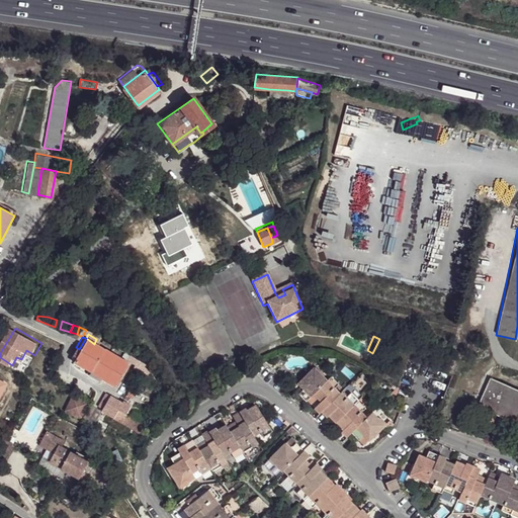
[(76,354),(73,360),(90,370),(103,348),(94,344),(86,338),(79,349),(76,354)]
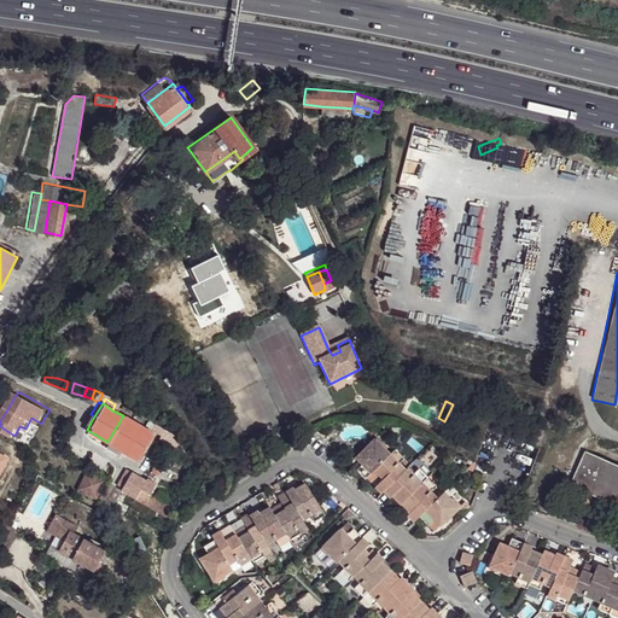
[(152,432),(123,415),(108,442),(135,459),(152,432)]
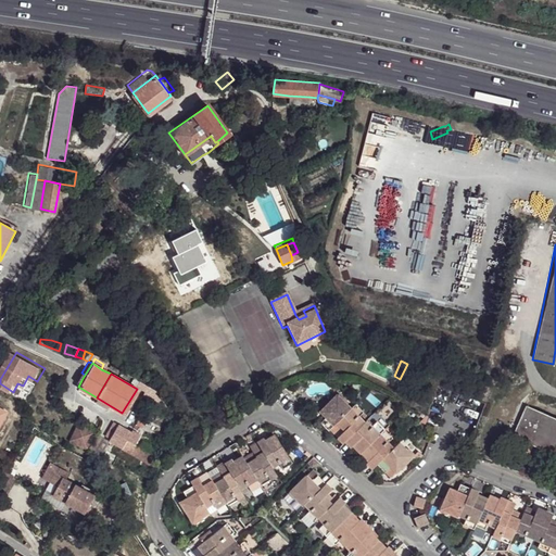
[(147,386),(143,392),(150,396),(153,390),(147,386)]
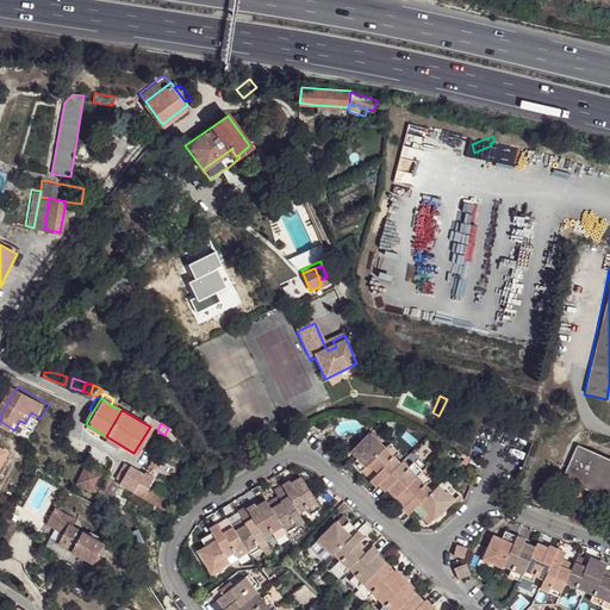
[(161,442),(165,435),(157,430),(153,437),(161,442)]
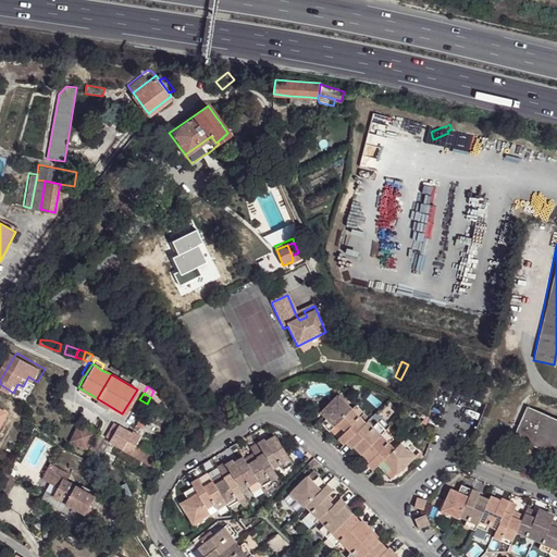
[(321,426),(329,434),(332,431),(350,413),(342,405),(344,404),(337,397),(327,407),(329,409),(326,411),(325,409),(320,415),(326,421),(321,426)]
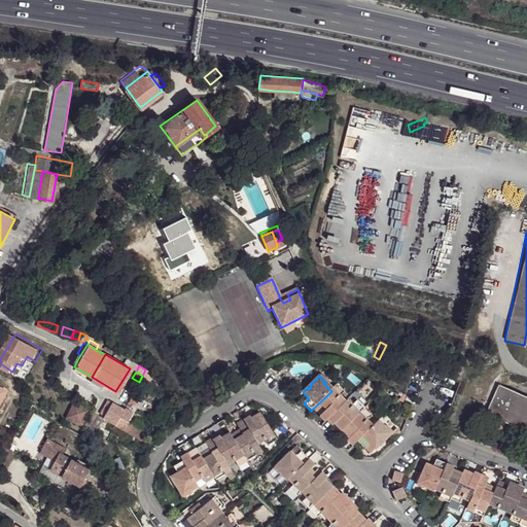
[(11,389),(0,382),(0,401),(3,403),(11,389)]
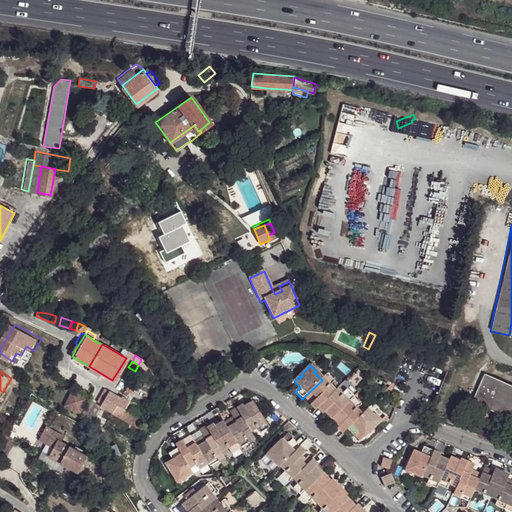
[(511,386),(484,374),(472,402),(500,415),(511,420),(511,419),(511,386)]
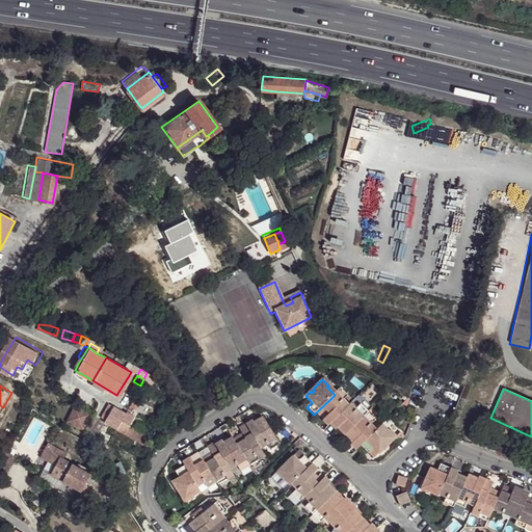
[(322,422),(327,427),(329,425),(347,407),(342,401),(346,397),(339,390),(335,395),(317,411),(322,414),(324,411),(328,416),(322,422)]
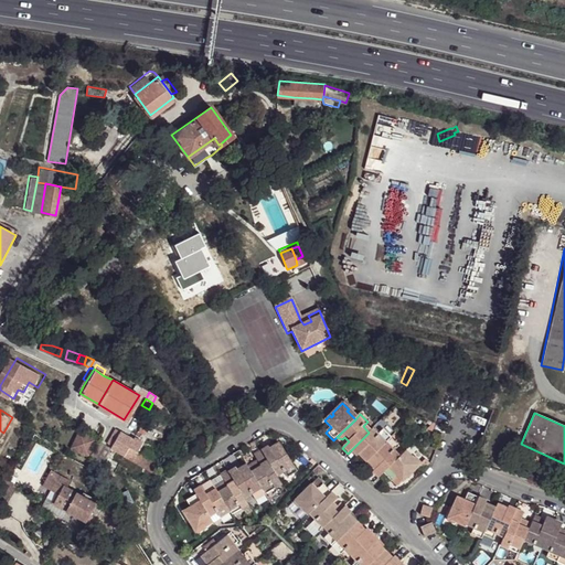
[(87,456),(96,439),(80,429),(70,446),(87,456)]
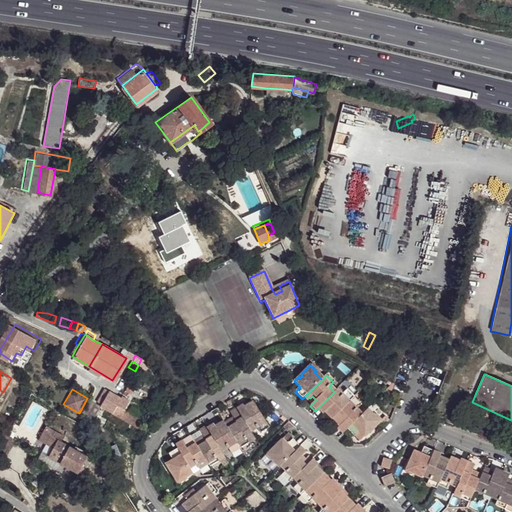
[(98,406),(106,393),(101,390),(94,403),(98,406)]
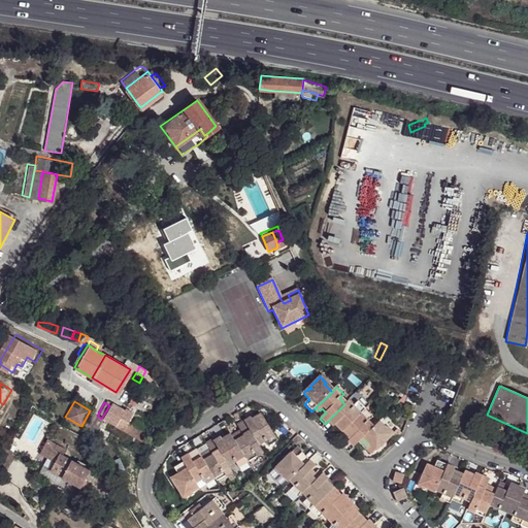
[(110,402),(109,405),(122,411),(123,409),(120,407),(110,402)]
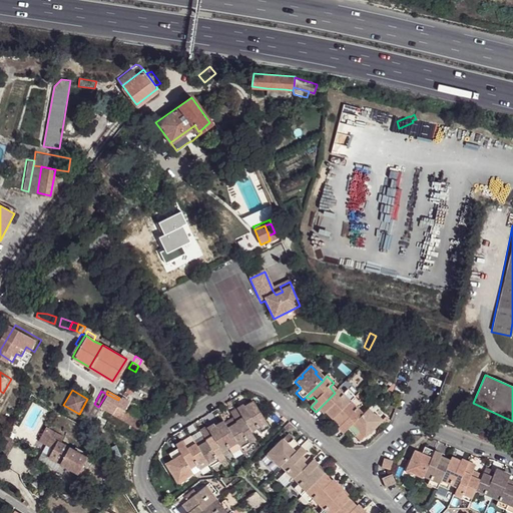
[(342,396),(337,391),(335,393),(318,410),(323,415),(329,409),(332,412),(331,413),(334,419),(354,399),(346,392),(342,396)]
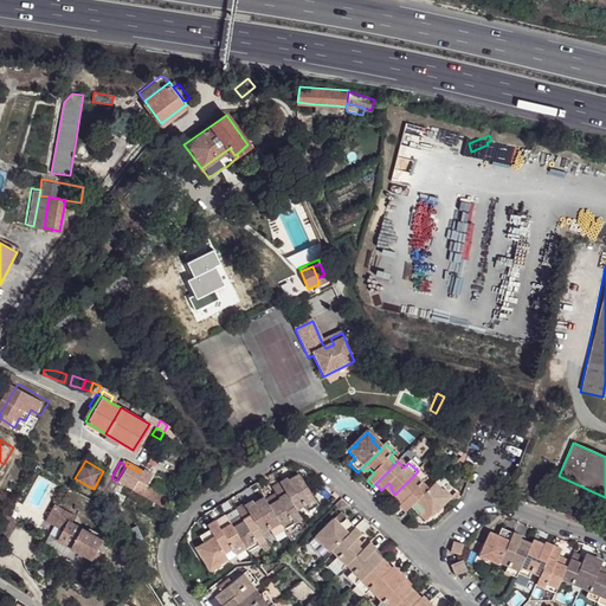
[(116,481),(131,489),(137,477),(140,472),(126,465),(116,481)]
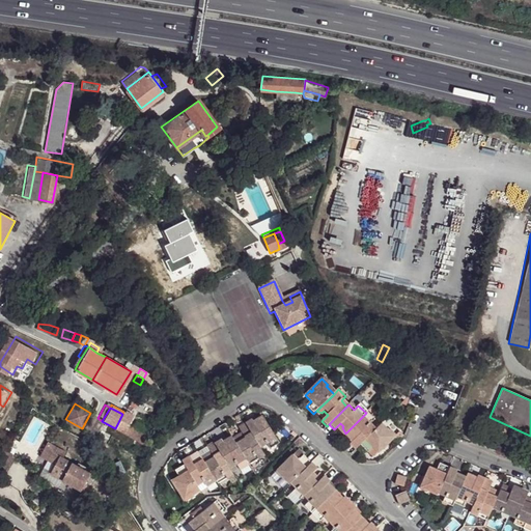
[(133,414),(124,410),(124,411),(123,412),(122,414),(120,418),(128,422),(133,414)]
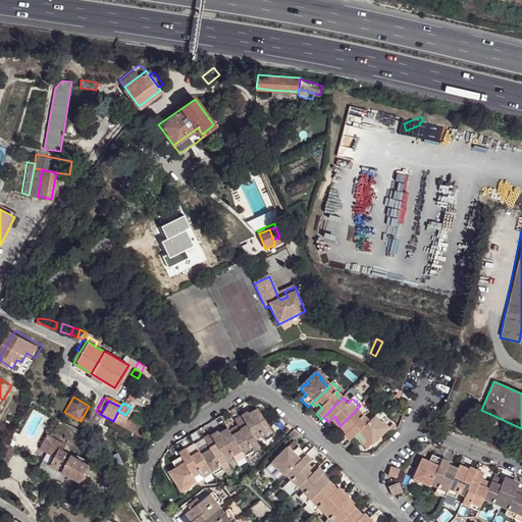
[(311,404),(308,407),(316,414),(322,408),(318,404),(316,406),(311,404)]
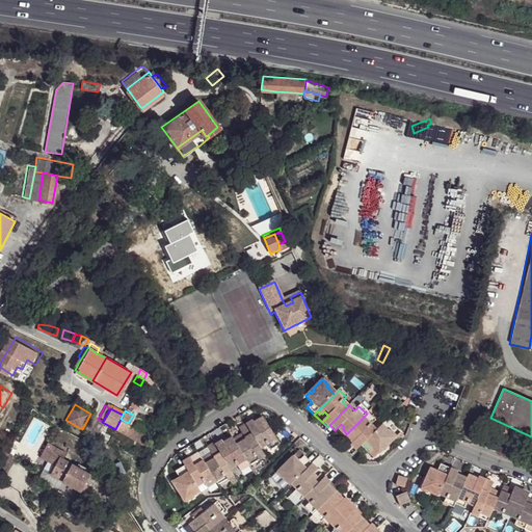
[(367,414),(346,434),(351,437),(353,435),(356,440),(350,446),(355,451),(360,447),(375,431),(369,425),(373,421),(367,414)]
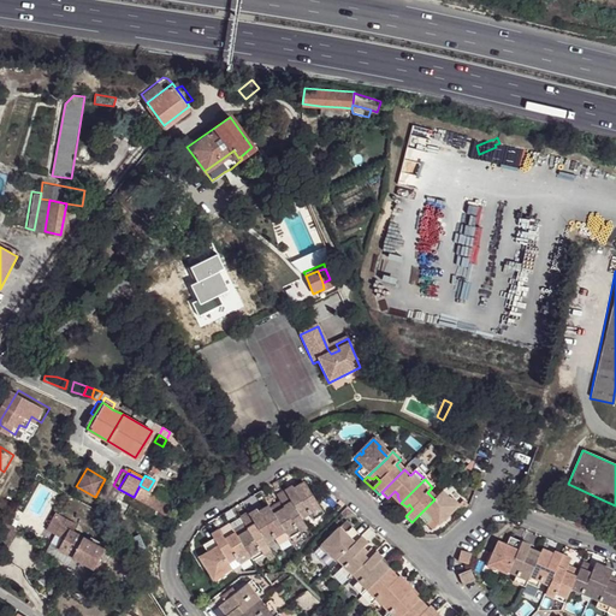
[(300,483),(290,489),(296,497),(301,495),(300,493),(303,489),(300,483)]
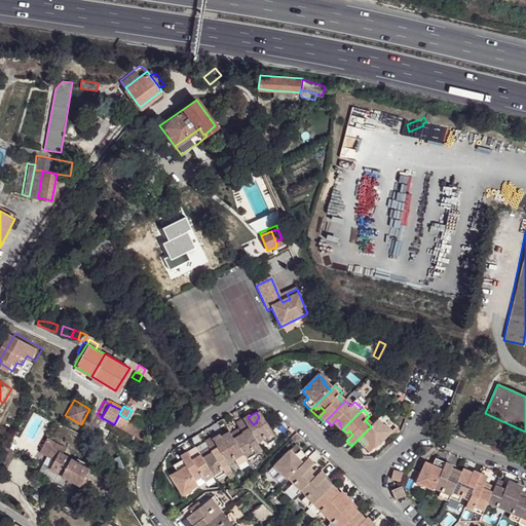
[(119,414),(114,424),(143,440),(148,430),(126,418),(119,414)]
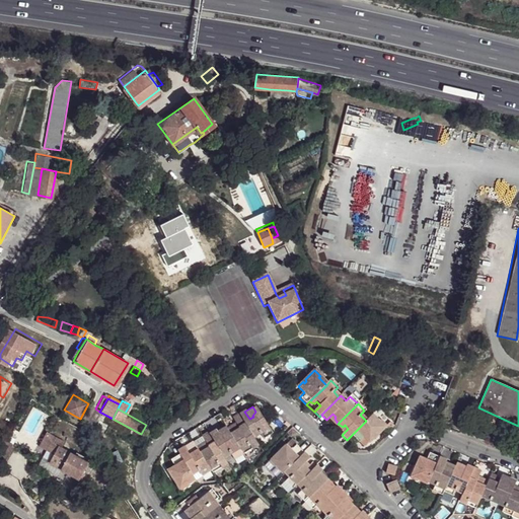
[(238,416),(253,439),(258,435),(263,440),(271,435),(255,412),(252,416),(253,417),(249,419),(244,412),(238,416)]
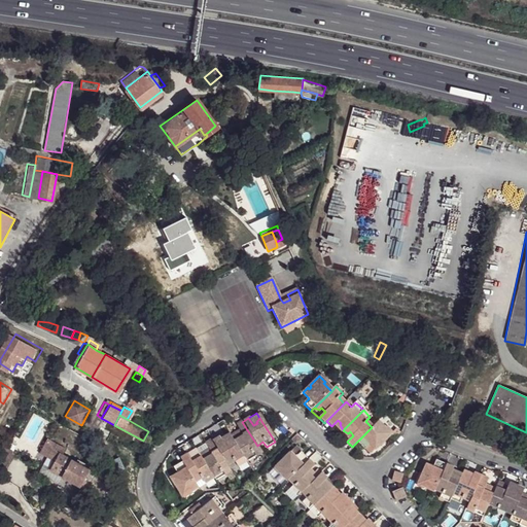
[(338,420),(331,426),(339,433),(343,430),(340,424),(341,423),(338,420)]
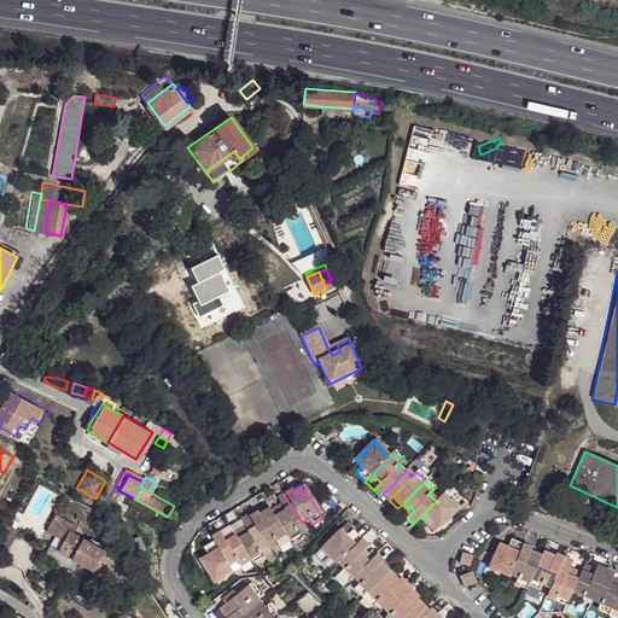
[(277,508),(270,512),(287,541),(289,541),(307,530),(302,523),(284,495),(275,500),(281,508),(278,509),(277,508)]
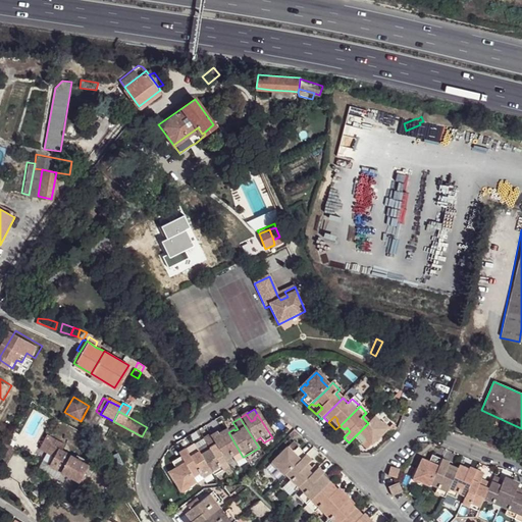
[(380,425),(373,419),(368,423),(353,438),(360,446),(365,440),(371,446),(375,441),(374,439),(377,437),(378,438),(387,430),(382,424),(380,425)]
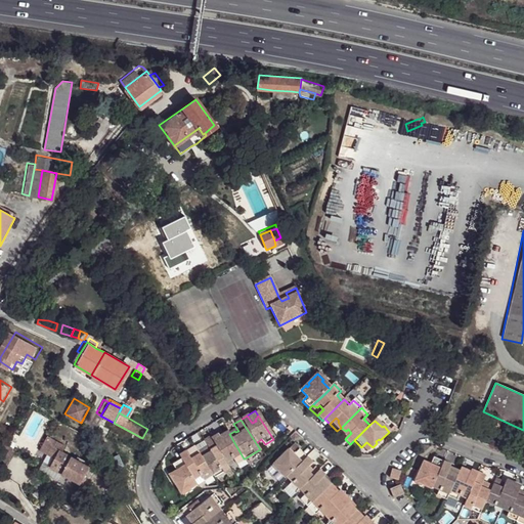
[(341,428),(337,431),(345,439),(351,433),(348,429),(346,431),(341,428)]
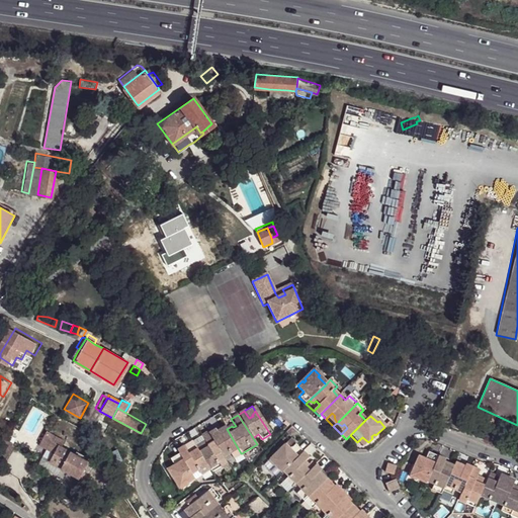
[(226,428),(224,425),(214,431),(220,438),(223,437),(222,435),(226,428)]
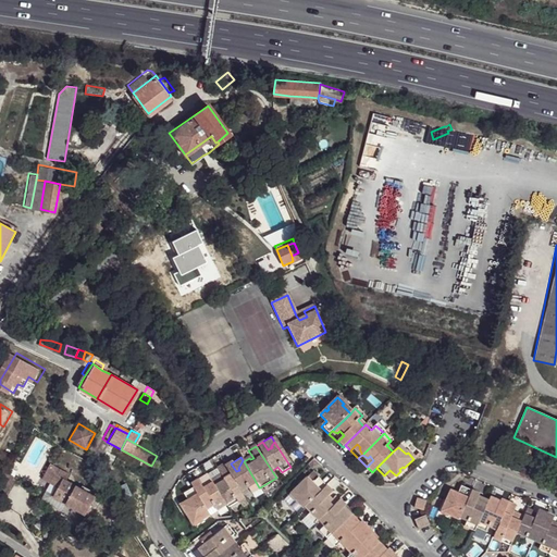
[(231,463),(224,467),(239,492),(246,489),(249,493),(259,487),(244,461),(243,460),(238,468),(239,470),(236,471),(231,463)]
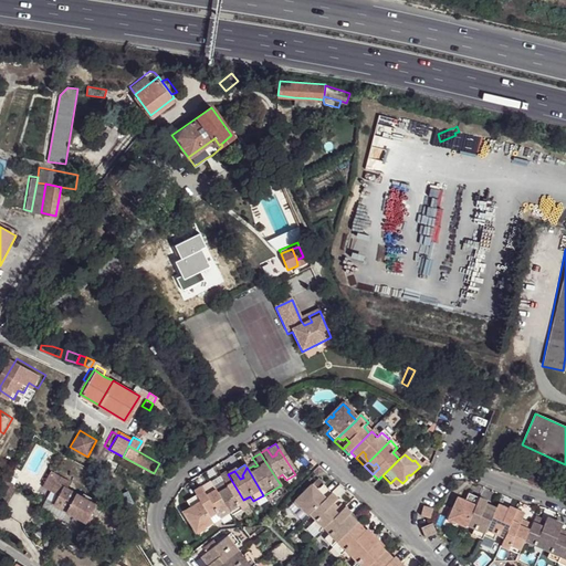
[(65,512),(85,522),(95,503),(66,488),(70,482),(51,471),(43,486),(58,494),(50,511),(62,517),(65,512)]
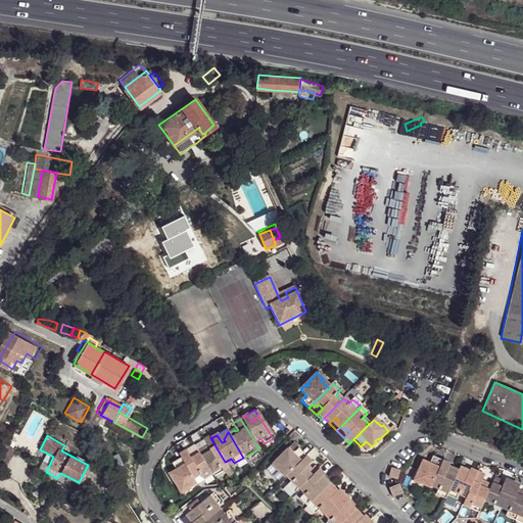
[(198,453),(211,474),(214,478),(229,468),(225,462),(210,438),(209,437),(202,441),(206,448),(204,450),(203,448),(198,453)]
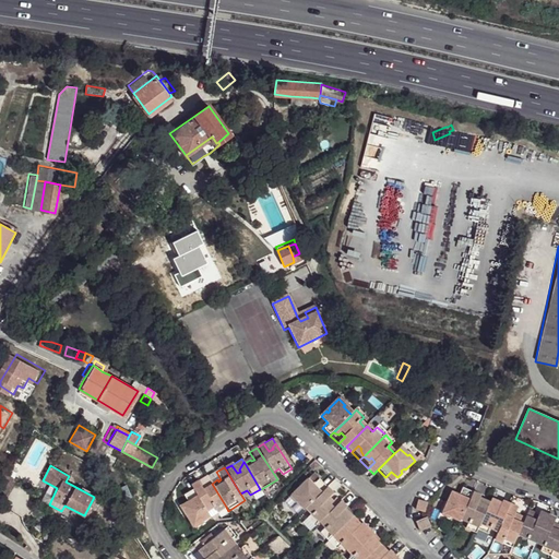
[(114,487),(118,485),(111,472),(107,474),(114,487)]
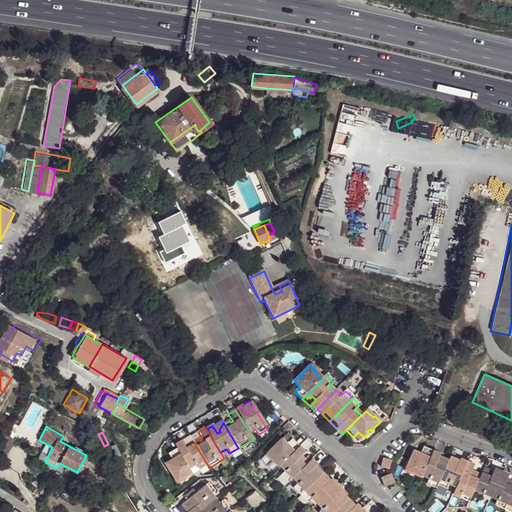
[(358,432),(353,437),(359,442),(364,437),(358,432)]
